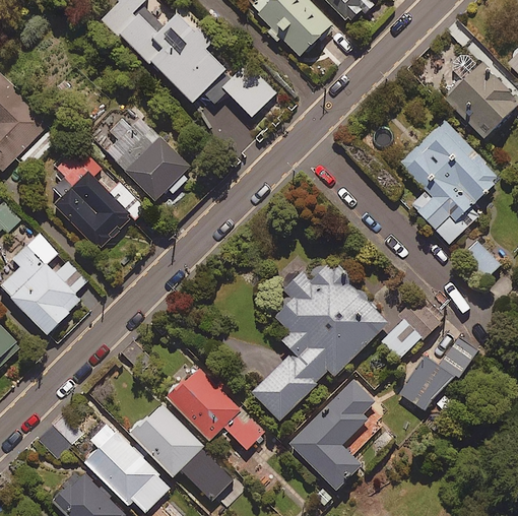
[(118,1),(101,18),(149,66),(152,63),(193,102),(203,91),(214,103),(225,90),(252,116),(275,91),(245,62),(234,74),(208,50),(215,43),(180,8),(164,25),(141,4),(145,0),(117,0),(118,1)]
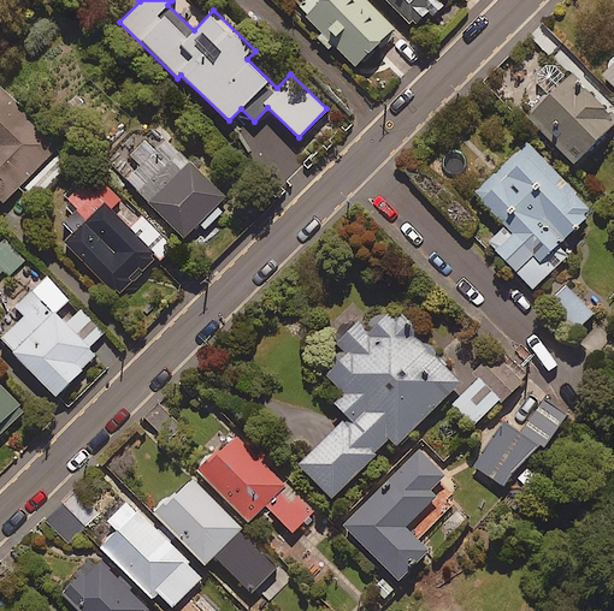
[(303,15),(299,19),(308,29),(313,24),(322,31),(316,37),(328,48),(332,43),(356,66),(395,27),(366,0),(290,0),(289,1),(303,15)]
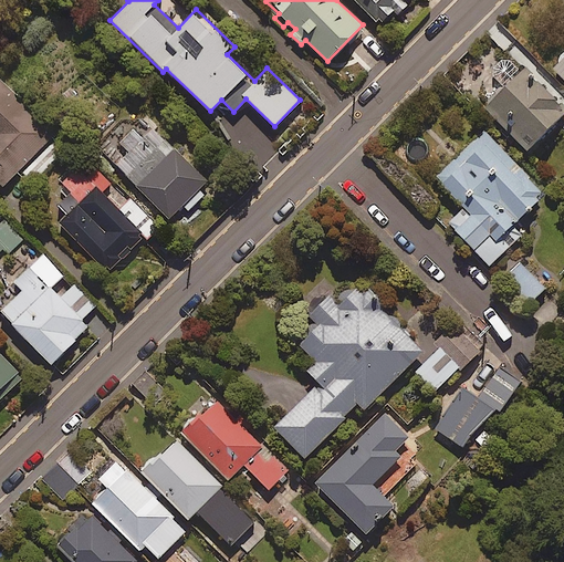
[(371,0),(392,18),(407,0),(371,0)]
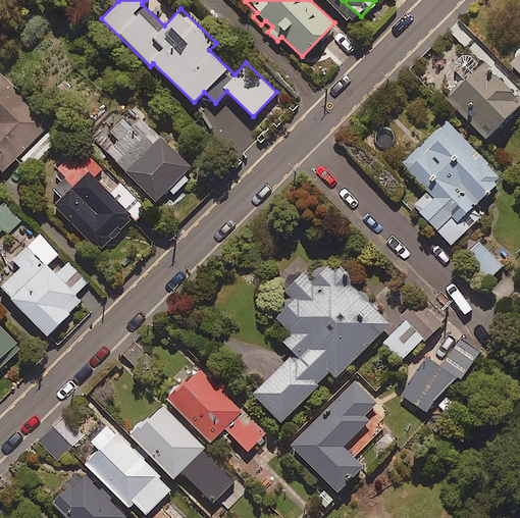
[(519,71),(519,46),(508,59),(519,71)]
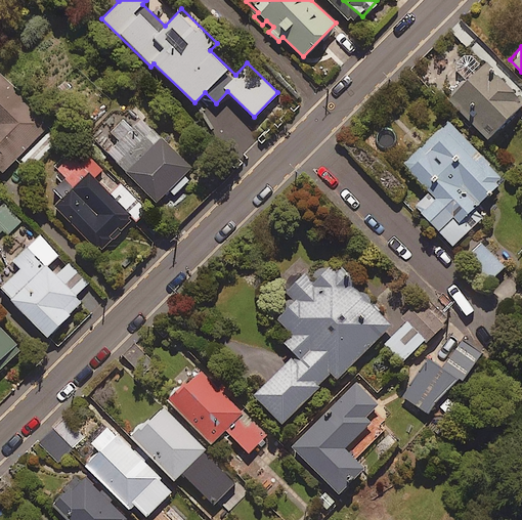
[(488,140),(521,106),(521,102),(485,65),(449,99),(488,140)]
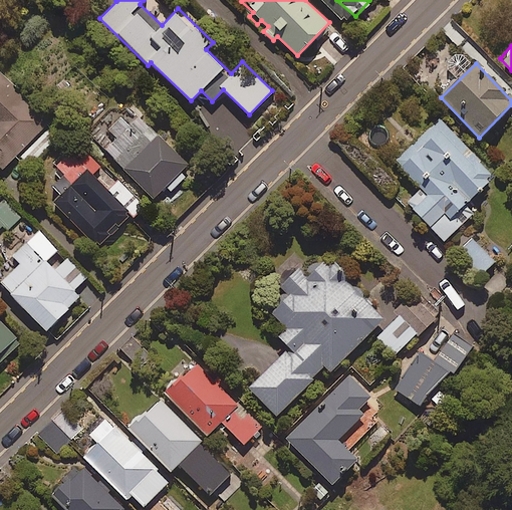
[(0,168),(1,169),(48,121),(0,72),(0,168)]
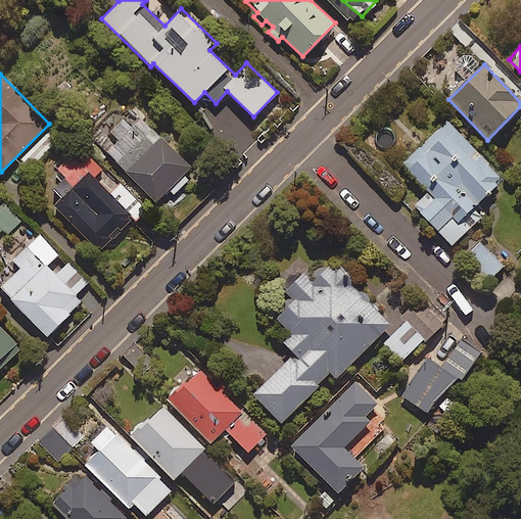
[(182,173),(190,166),(140,119),(131,128),(121,119),(110,130),(120,139),(106,153),(156,201),(169,189),(174,194),(188,179),(182,173)]
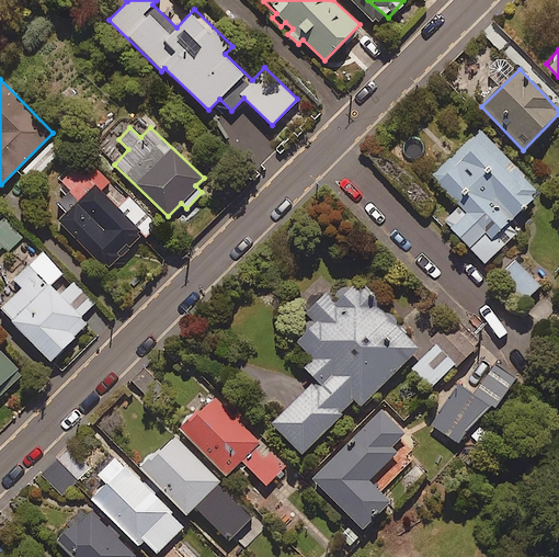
[(506,224),(539,193),(480,129),(432,174),(460,206),(445,220),(483,262),(514,234),(506,224)]
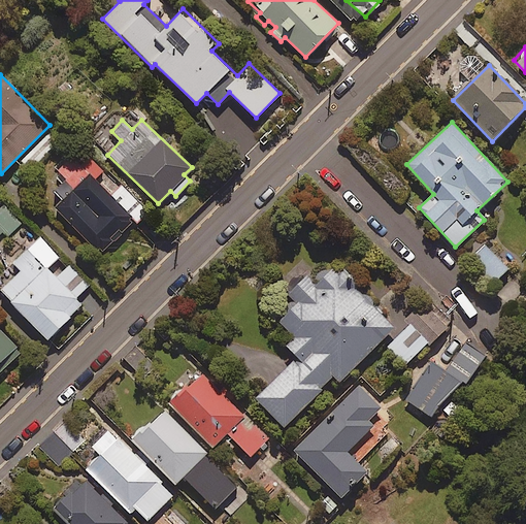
[(100,256),(146,211),(121,184),(108,194),(93,178),(101,170),(89,158),(80,166),(70,156),(56,169),(65,179),(55,190),(64,199),(55,208),(100,256)]
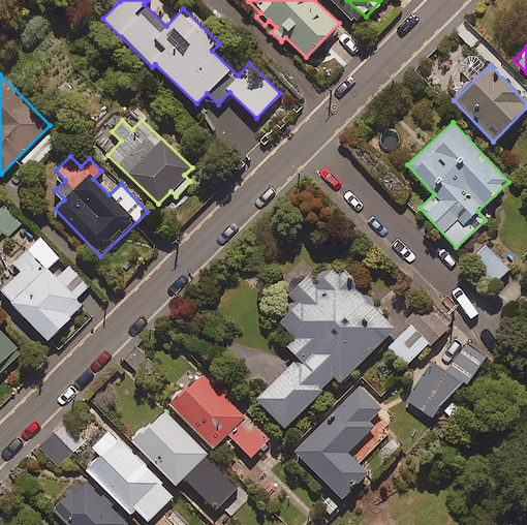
[(7,236),(20,222),(1,204),(0,205),(0,232),(1,230),(7,236)]
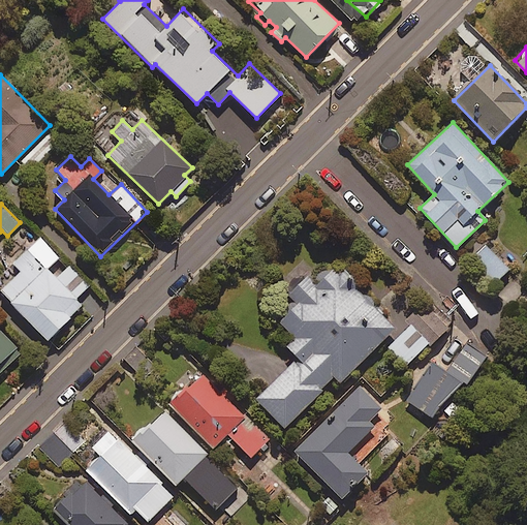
[(74,299),(88,286),(67,265),(54,276),(47,268),(58,256),(39,237),(11,263),(19,271),(0,287),(0,289),(47,339),(82,307),(74,299)]
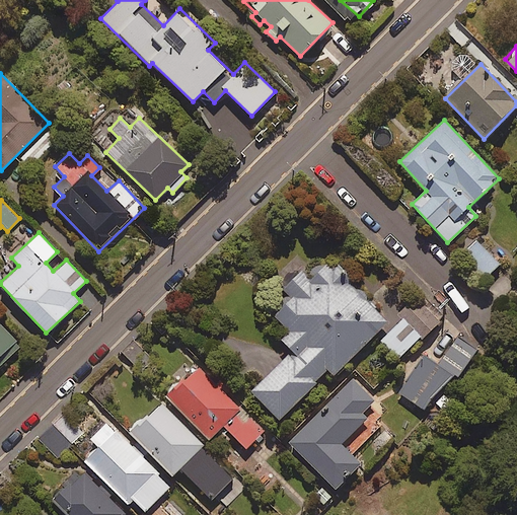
[(499,265),(477,239),(464,250),(487,275),(499,265)]
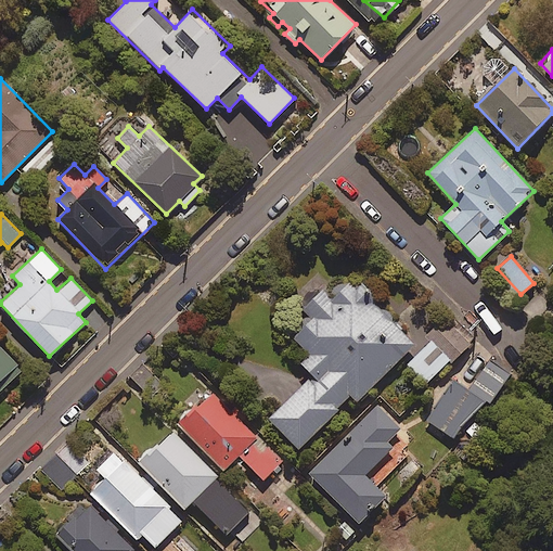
[(350,406),(420,338),(386,304),(380,310),(372,302),(377,296),(361,279),(354,286),(345,278),(328,295),(322,290),(301,309),(311,319),(292,338),(309,356),(300,364),(312,376),(268,420),(297,449),(346,401),(350,406)]
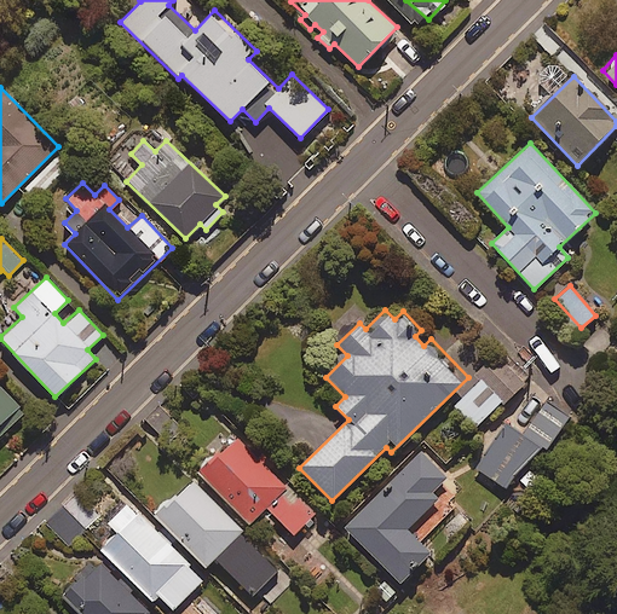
[(0,426),(19,406),(0,386),(0,426)]
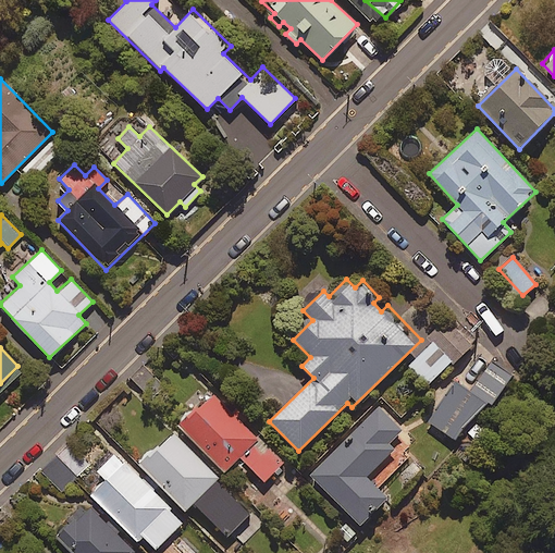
[(426,416),(452,439),(485,401),(490,405),(514,378),(492,359),(467,388),(457,379),(426,416)]
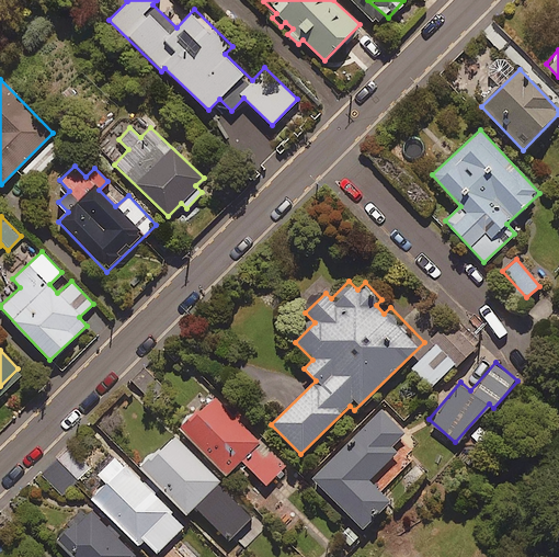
[(275,475),(278,479),(285,473),(281,469),(284,466),(217,396),(182,430),(226,475),(241,459),(265,484),(275,475)]
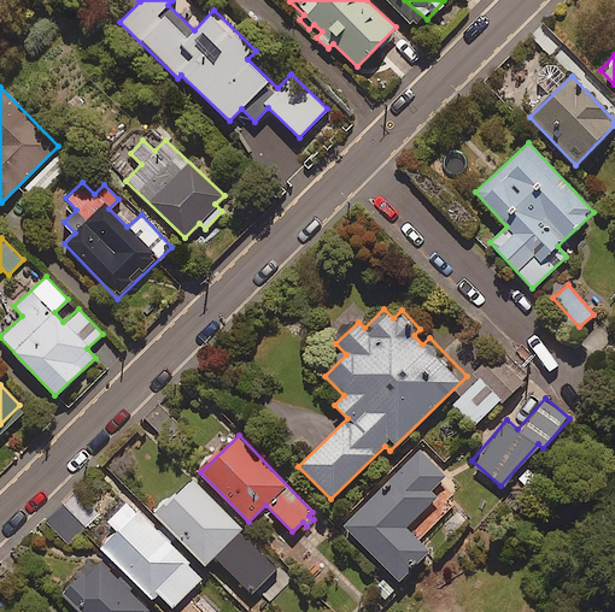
[(446,474),(420,448),(344,527),(399,582),(431,551),(406,528),(438,496),(431,490),(446,474)]
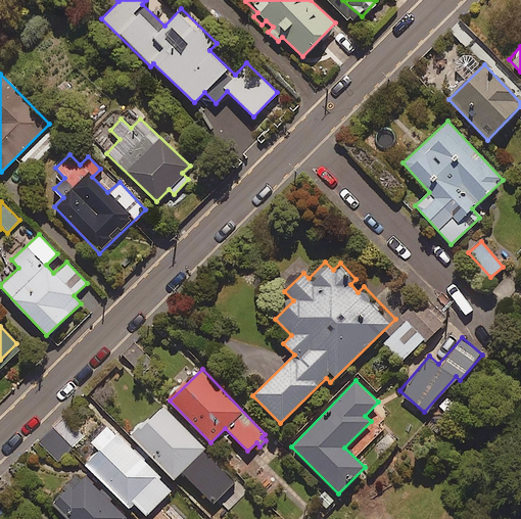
[(209,478),(216,485),(226,474),(220,468),(222,466),(162,406),(132,436),(174,479),(188,465),(205,482),(209,478)]
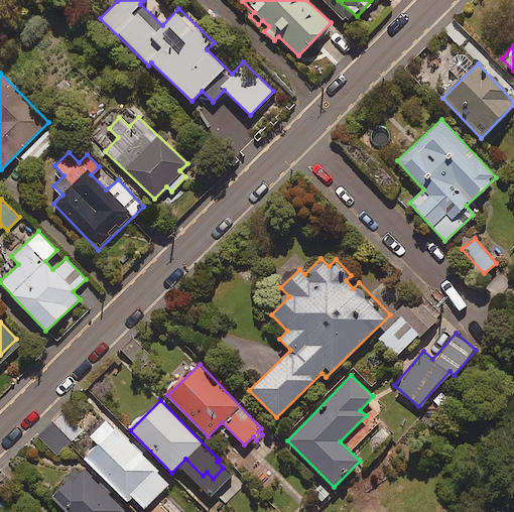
[(168,483),(106,419),(90,435),(99,444),(85,458),(127,501),(132,496),(143,508),(168,483)]
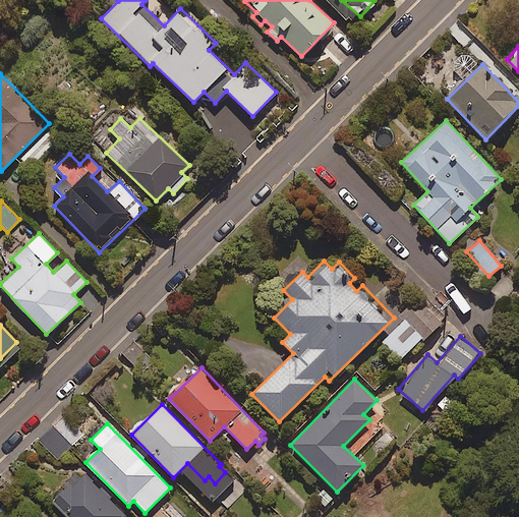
[(71,447),(53,424),(39,436),(57,459),(71,447)]
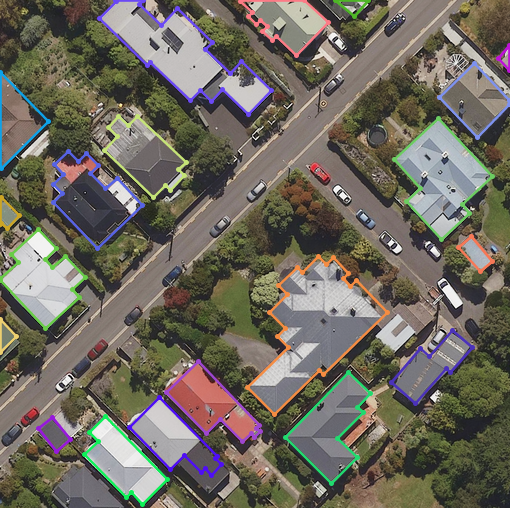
[(124,507),(80,461),(50,490),(67,507),(124,507)]
